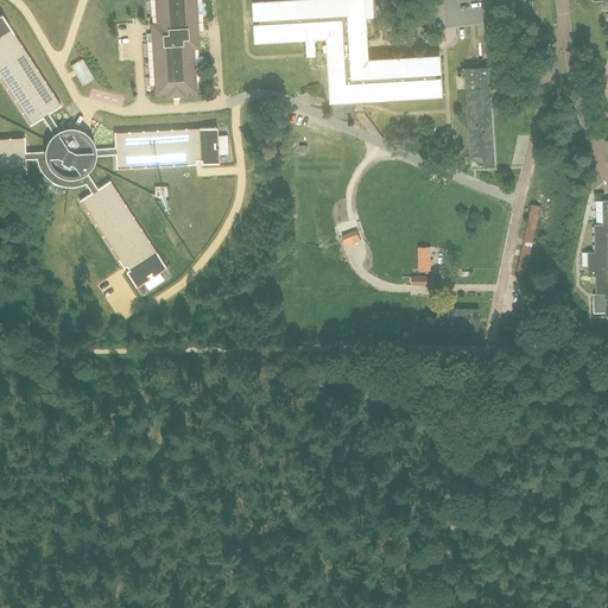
[(158,0),(160,35),(154,35),(159,96),(170,95),(171,99),(189,97),(188,94),(200,93),(198,70),(196,70),(195,49),(202,48),(198,0),(158,0)]
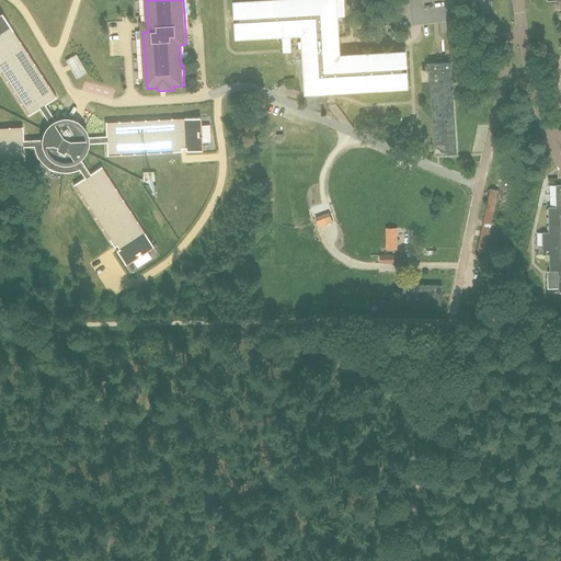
[(336,0),(300,0),(239,3),(240,18),(242,18),(243,23),(240,23),(241,37),(290,34),(292,39),(292,52),(293,59),(304,59),(305,92),(307,92),(308,106),(328,111),(327,91),(409,87),(408,72),(404,72),(404,67),(408,67),(407,53),(341,57),(336,0)]
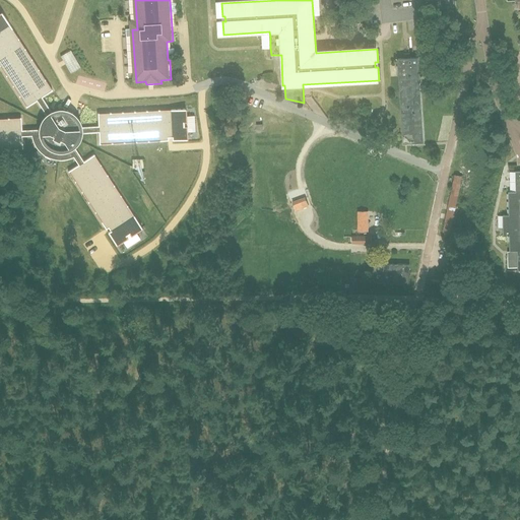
[(21,118),(0,118),(0,149),(22,148),(22,136),(31,135),(31,138),(33,140),(34,142),(35,145),(36,147),(38,149),(39,151),(41,152),(43,154),(45,155),(47,156),(49,157),(52,158),(54,159),(57,159),(59,160),(61,160),(64,159),(66,159),(69,158),(71,157),(73,156),(78,165),(68,172),(106,230),(109,228),(111,231),(108,233),(116,246),(128,238),(126,236),(129,234),(131,236),(142,229),(93,154),(83,161),(74,147),(73,145),(74,144),(75,142),(76,141),(77,139),(78,138),(78,136),(79,135),(79,133),(82,133),(99,132),(100,144),(169,140),(168,137),(172,137),(172,140),(188,139),(187,126),(184,126),(184,122),(187,122),(186,109),(98,114),(99,126),(81,127),(79,127),(78,125),(78,124),(77,122),(76,121),(75,119),(74,118),(73,117),(72,116),(70,115),(69,114),(67,113),(66,113),(64,112),(62,112),(61,112),(59,112),(57,112),(56,112),(54,113),(52,113),(51,111),(42,98),(52,90),(1,12),(0,12),(0,66),(26,108),(37,101),(46,115),(47,117),(46,118),(45,119),(44,121),(43,122),(42,124),(42,125),(41,127),(41,129),(39,129),(21,130),(21,118)]
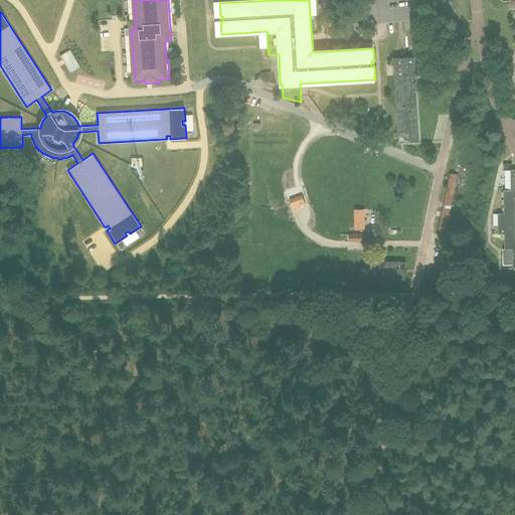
[(60,55),(62,60),(64,64),(69,72),(79,67),(70,50),(60,55)]
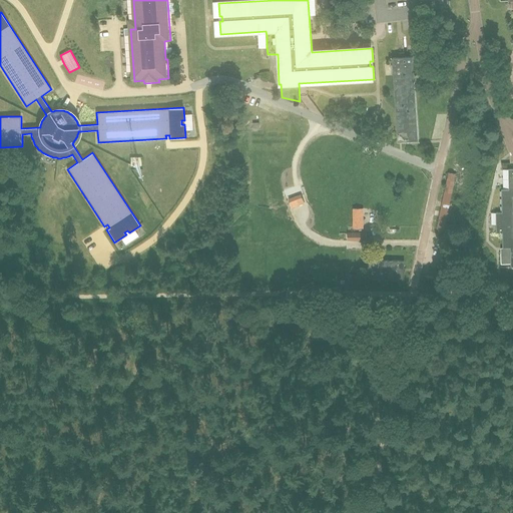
[(407,57),(407,52),(401,53),(402,57),(393,57),(398,141),(418,140),(414,74),(420,74),(419,62),(413,62),(413,56),(407,57)]
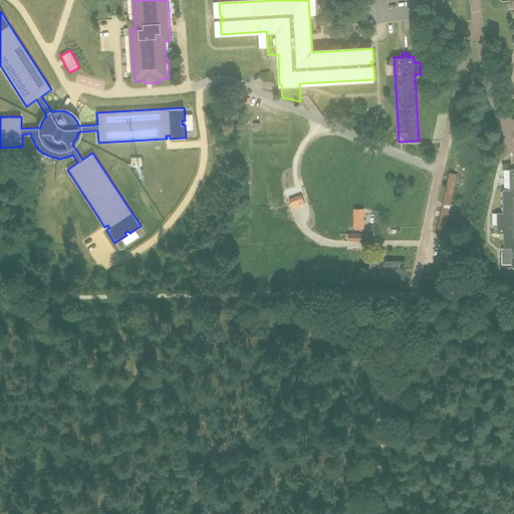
[(513,169),(510,169),(510,190),(503,190),(503,213),(497,213),(498,233),(504,233),(504,248),(511,248),(512,267),(513,267),(513,169)]
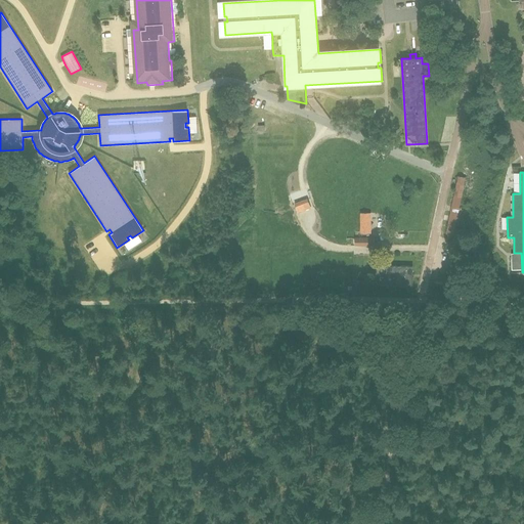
[(454,235),(462,198),(466,177),(457,175),(445,233),(454,235)]
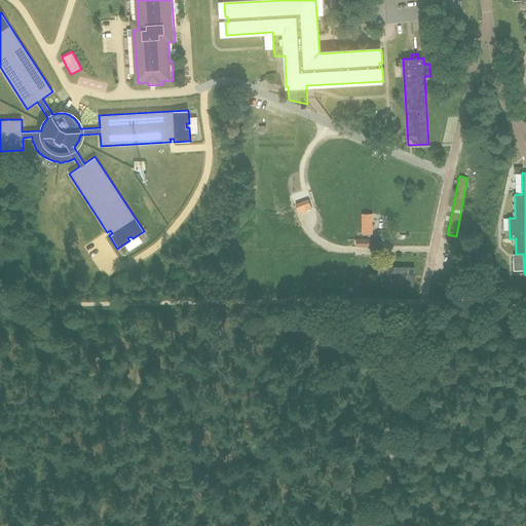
[(138,188),(137,197),(149,197),(149,189),(138,188)]
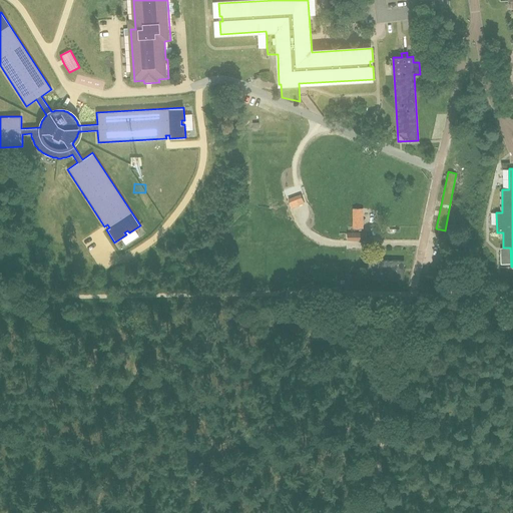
[(304,203),(301,195),(289,199),(292,207),(304,203)]
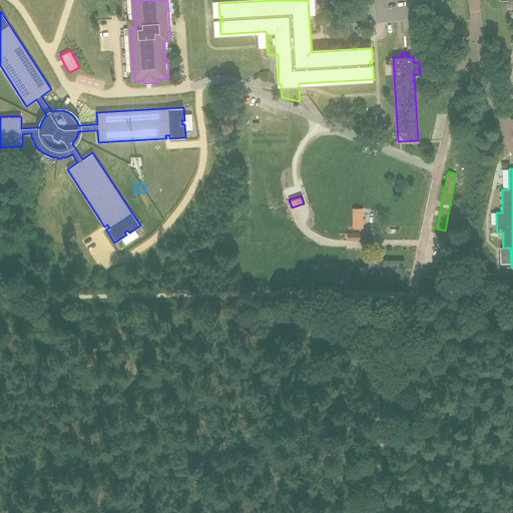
[(353,208),(353,228),(363,228),(363,208),(353,208)]
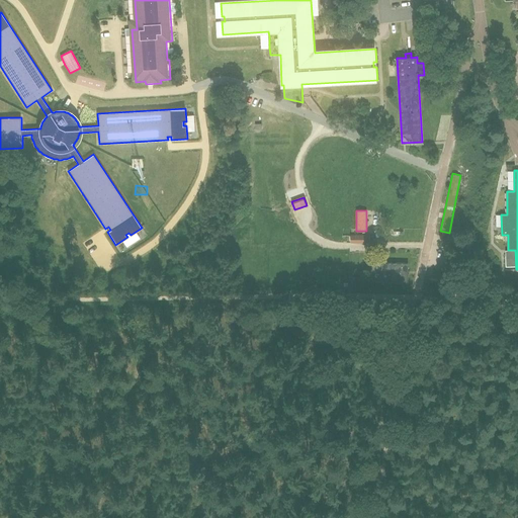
[(350,243),(369,243),(369,235),(351,235),(350,243)]
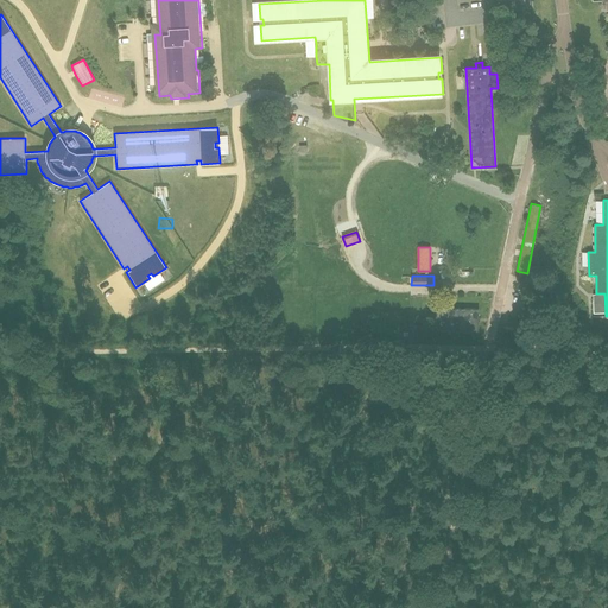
[(423,295),(424,303),(437,302),(437,293),(423,295)]
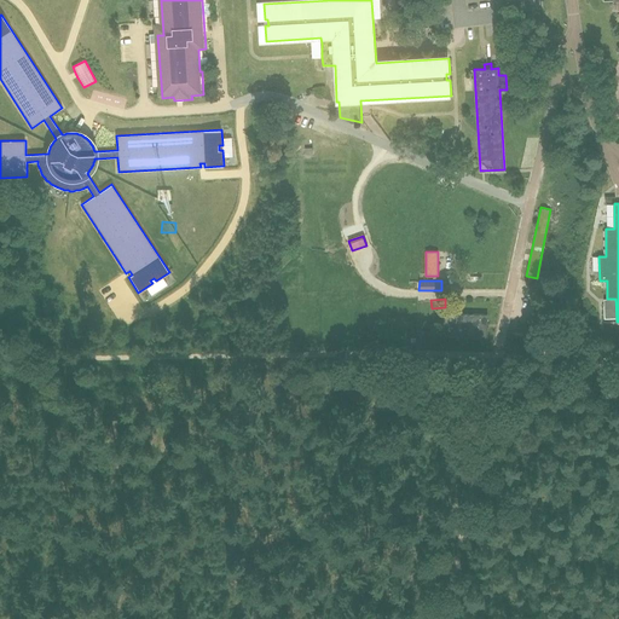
[(487,339),(489,314),(457,313),(457,328),(449,328),(449,337),(487,339)]
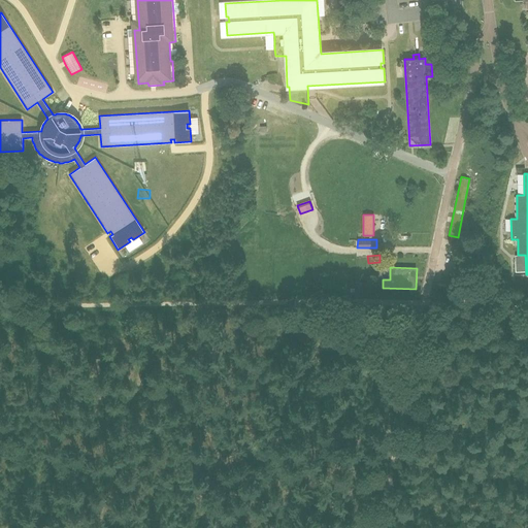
[(107,282),(107,273),(91,272),(91,282),(107,282)]
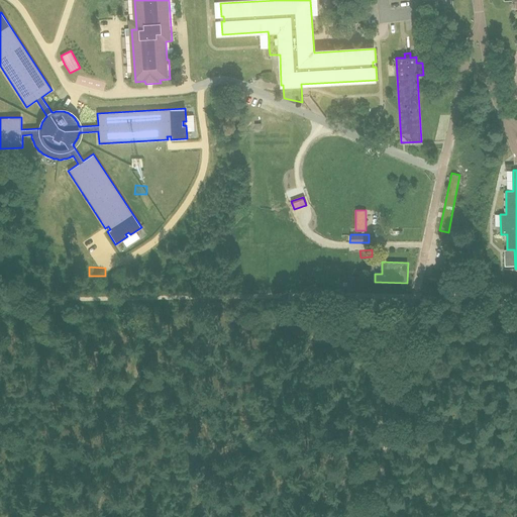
All buildings are outlined.
